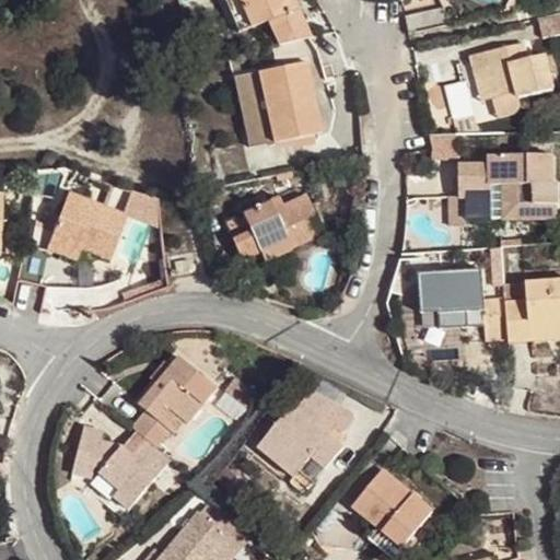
[(222,0),(237,34),(251,28),(237,0),(222,0)]
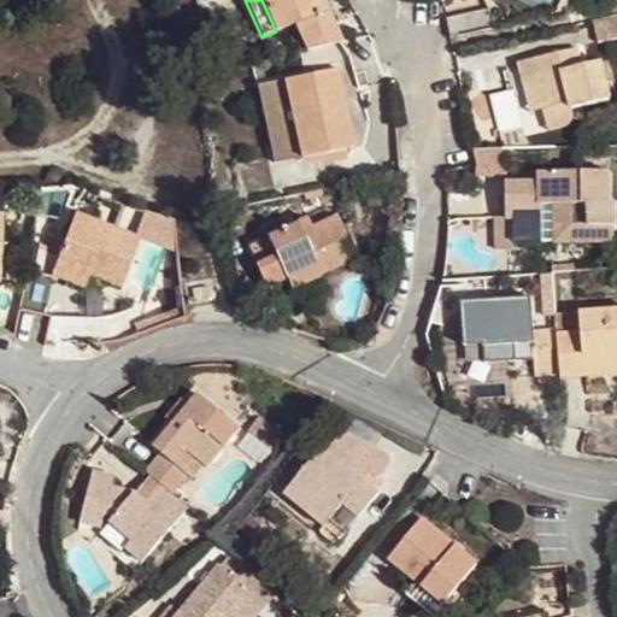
[(294,23),(305,48),(342,40),(325,0),(262,0),(276,31),(294,23)]
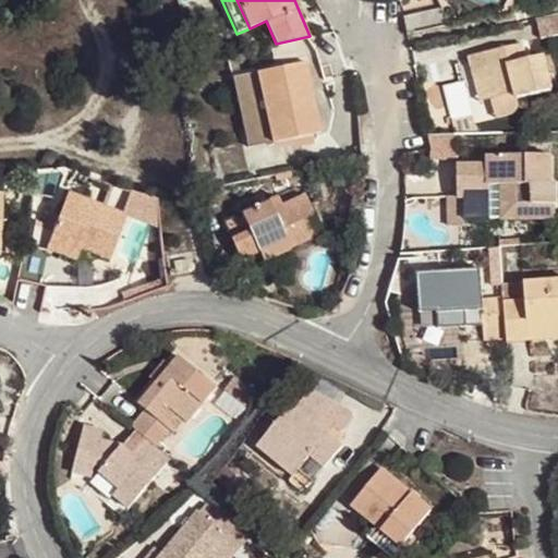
[(447,25),(444,7),(403,16),(408,35),(447,25)]
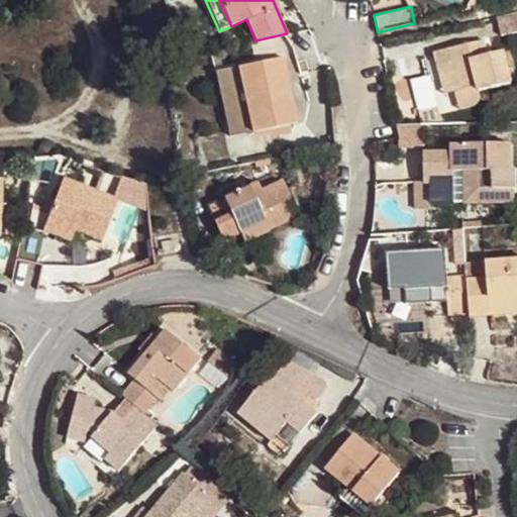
[(485,39),(476,41),(479,57),(489,55),(485,39)]
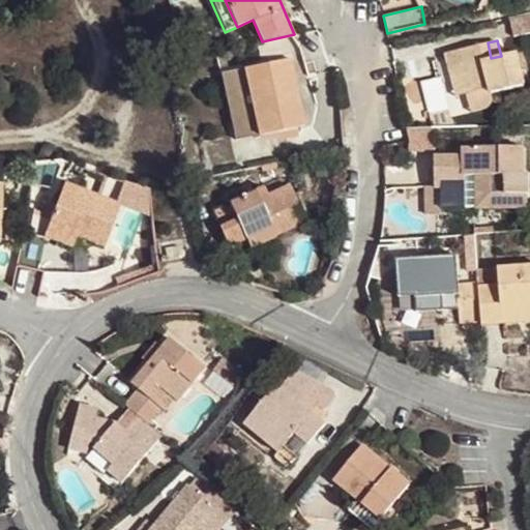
[(488,42),(444,54),(449,75),(458,72),(463,95),(489,89),(490,93),(524,85),(517,52),(501,56),(491,58),(488,42)]
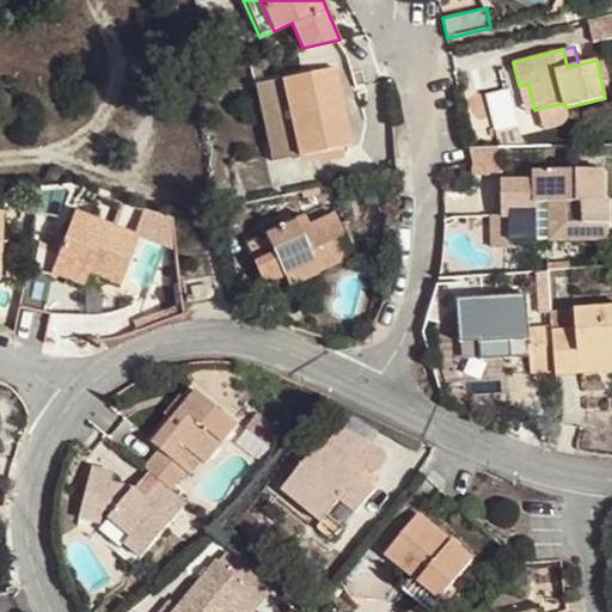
[(299,157),(353,145),(336,67),(283,78),(299,157)]
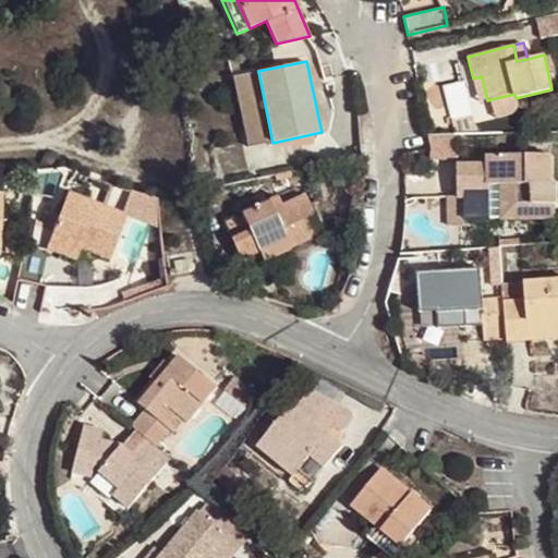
[(478,102),(487,100),(482,76),(473,79),(478,102)]
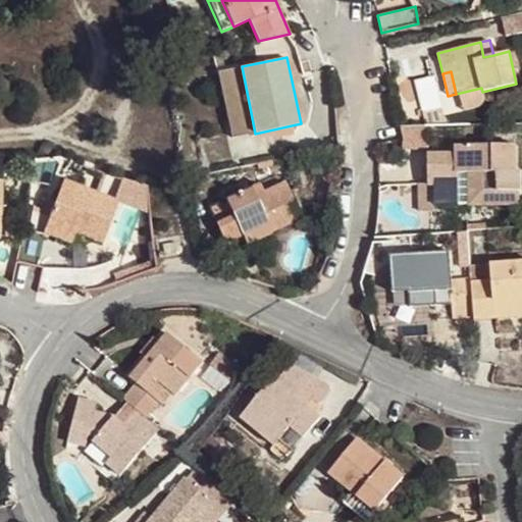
[(516,144),(457,145),(457,153),(428,153),(429,178),(458,178),(458,184),(434,184),(434,205),(520,204),(519,170),(516,170),(516,144)]
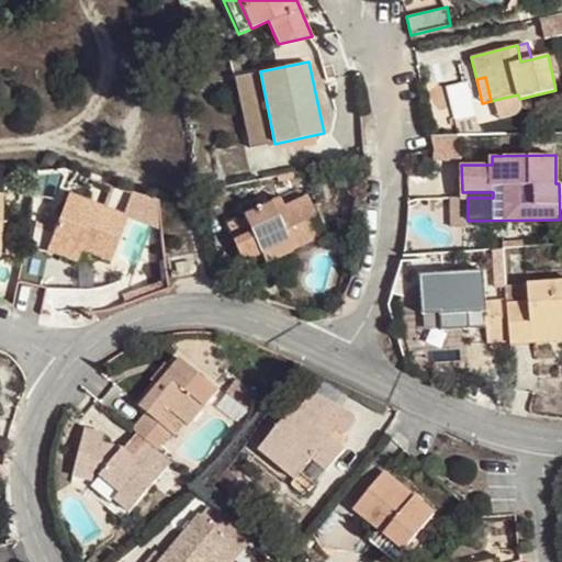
[(438,198),(457,198),(458,158),(439,157),(438,198)]
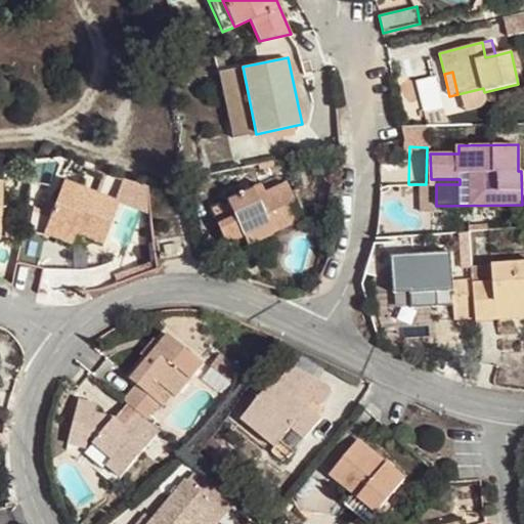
[(104,244),(121,202),(64,181),(49,222),(77,232),(104,244)]
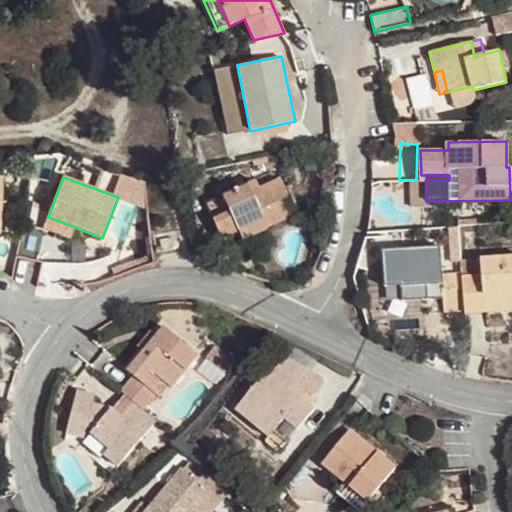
[(267,227),(297,213),(281,178),(261,187),(257,179),(222,196),(229,210),(213,218),(225,243),(232,244),(243,239),(239,231),(263,219),(267,227)]
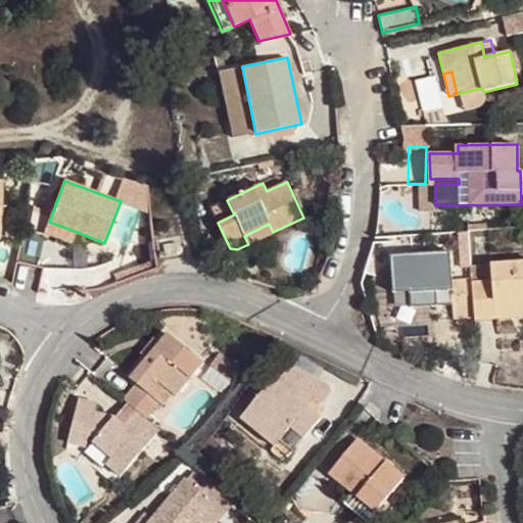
[(435,205),(435,184),(430,184),(422,184),(422,211),(435,211),(435,205)]
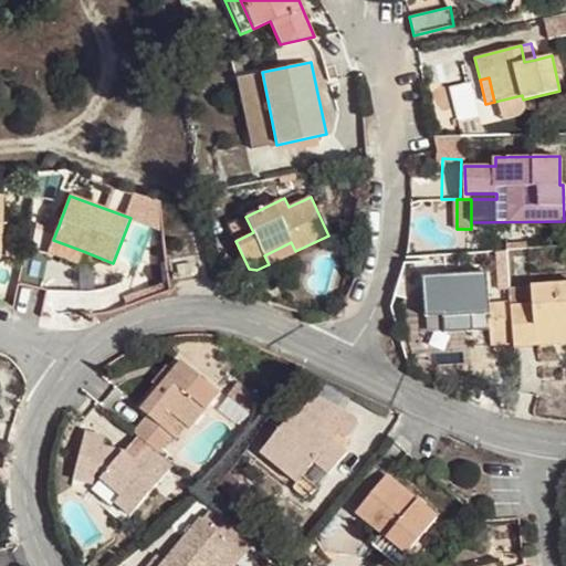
[(245,217),(228,224),(236,241),(253,232),(245,217)]
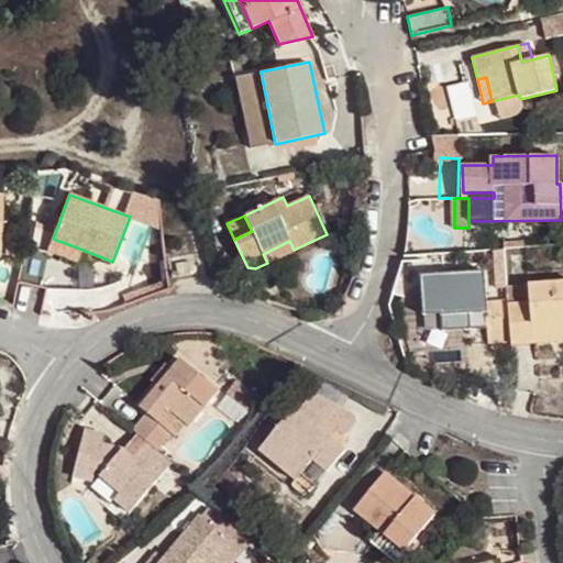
[(77,263),(83,250),(53,239),(47,252),(77,263)]
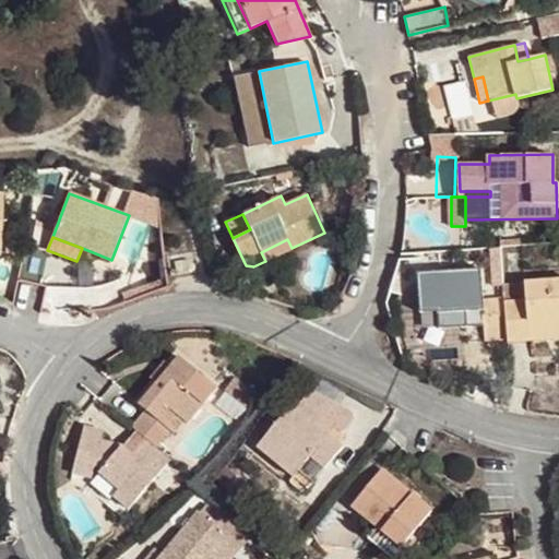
[(287,239),(261,252),(265,261),(292,248),(287,239)]
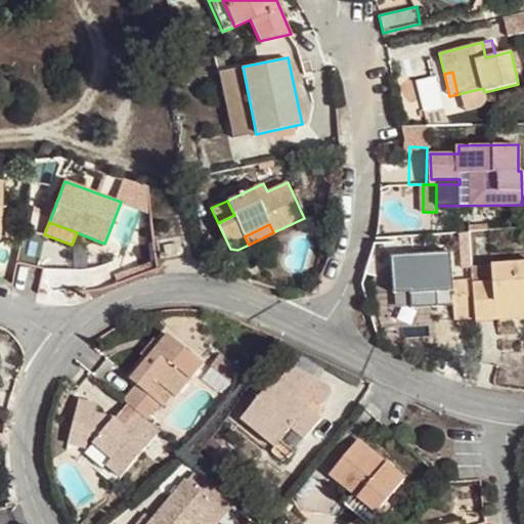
[(179,255),(176,243),(164,245),(166,258),(179,255)]
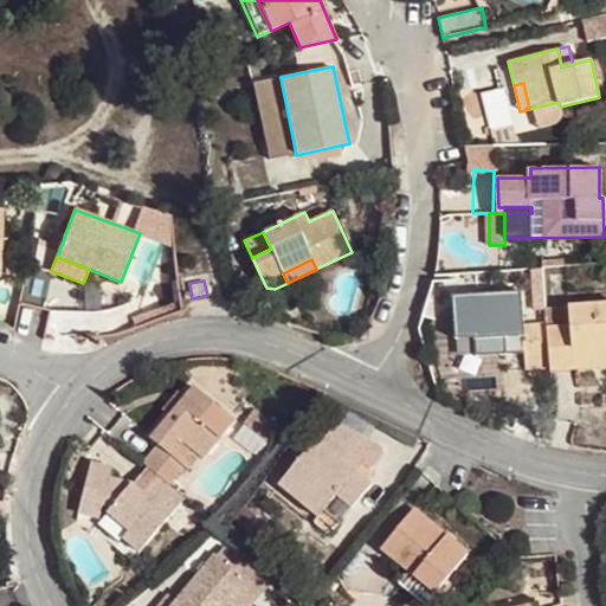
[(524,352),(526,371),(550,368),(547,328),(547,323),(524,324),(522,291),(453,296),(457,340),(476,337),(477,355),(507,353),(524,352)]
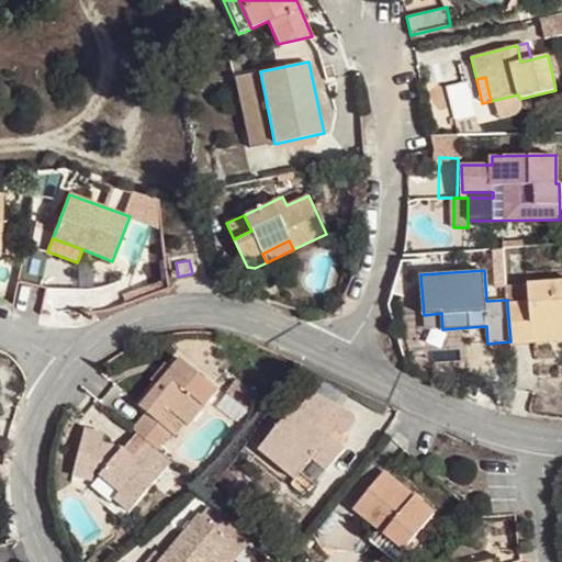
[(561,281),(528,284),(529,302),(507,304),(510,341),(510,345),(532,343),(530,316),(551,315),(551,324),(561,322),(561,281)]
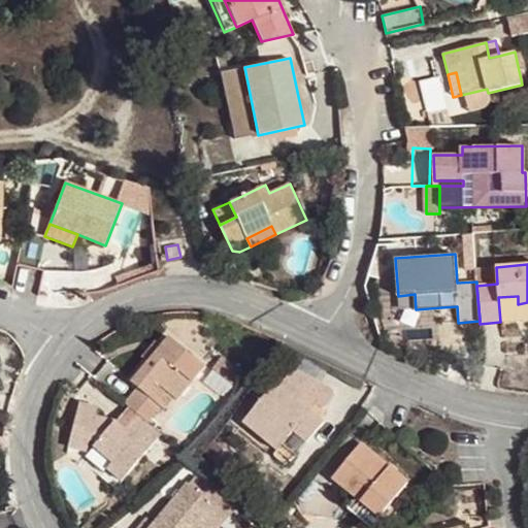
[(416,309),(415,294),(398,296),(399,310),(416,309)]
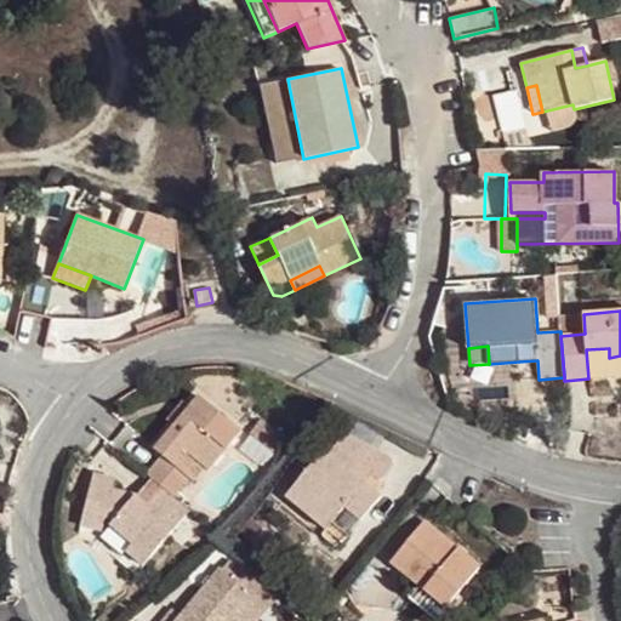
[(586,349),(588,379),(620,376),(620,355),(609,358),(609,348),(586,349)]
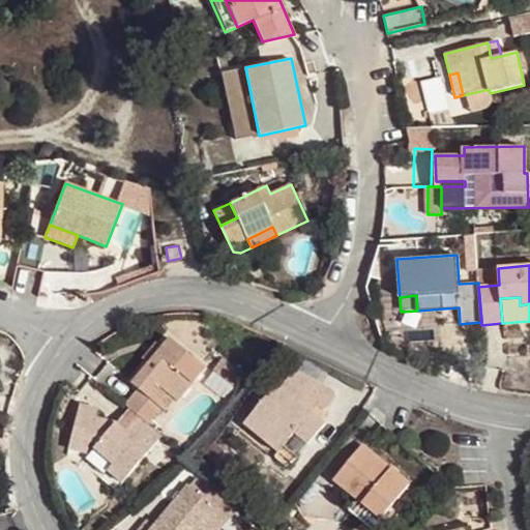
[(443,308),(417,311),(418,323),(443,322),(443,308)]
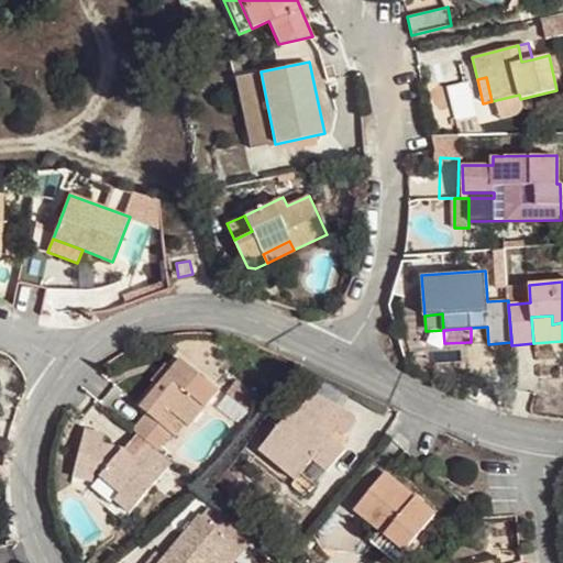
[(139,434),(158,450),(172,434),(167,431),(177,418),(188,427),(219,390),(181,360),(173,371),(159,387),(142,408),(148,414),(134,431),(139,434)]
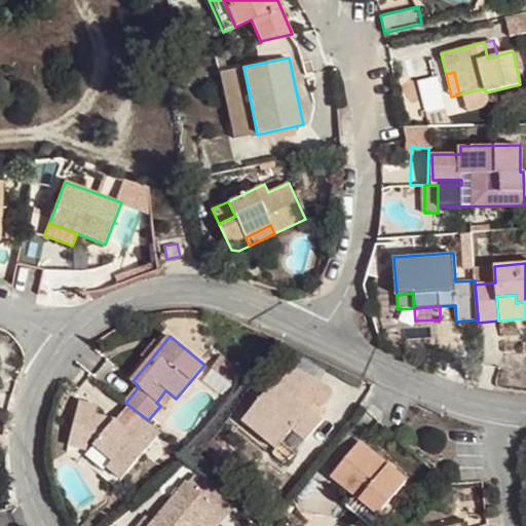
[(143,358),(149,362),(161,346),(156,341),(143,358)]
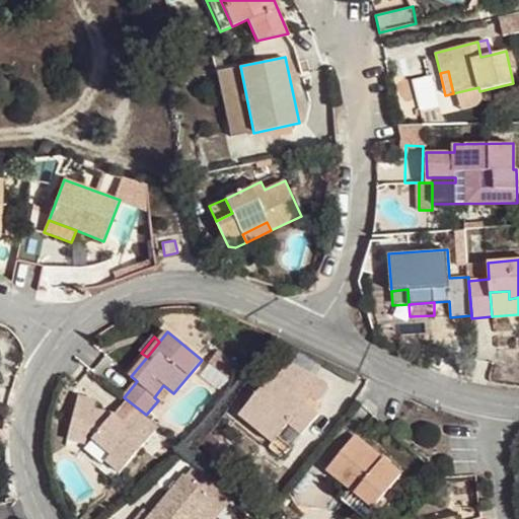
[(239,417),(272,443),(288,425),(301,435),(318,414),(306,402),(312,396),(316,398),(321,398),(327,385),(326,383),(289,363),(276,379),(273,376),(239,417)]
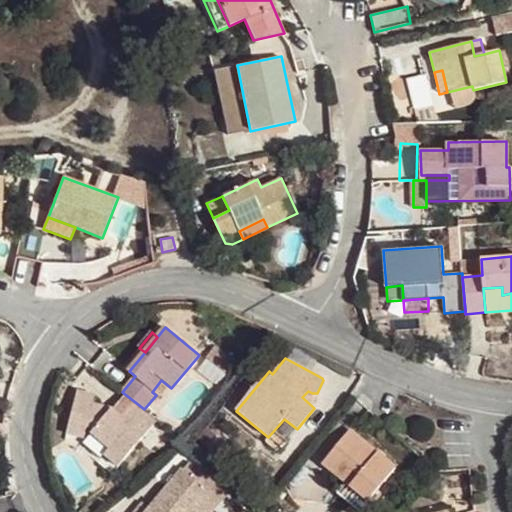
[(118,468),(157,420),(144,409),(126,395),(114,410),(113,409),(109,414),(103,412),(104,407),(93,404),(95,396),(77,392),(67,435),(85,439),(87,428),(95,430),(91,434),(109,450),(104,456),(118,468)]
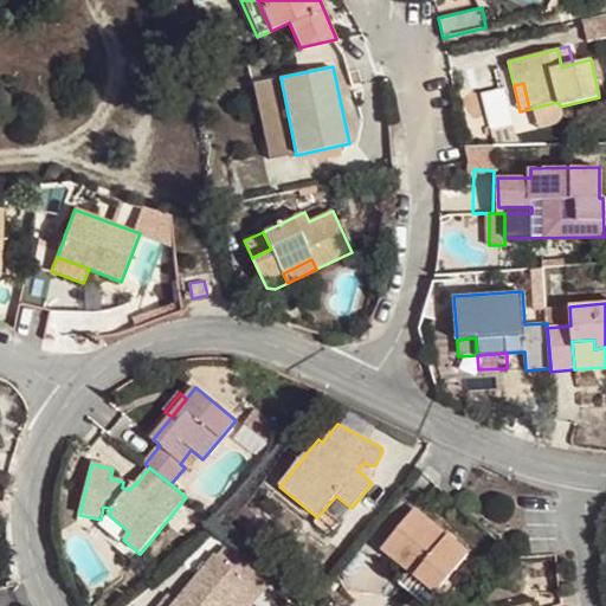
[(413,509),(381,550),(437,594),(469,553),(413,509)]
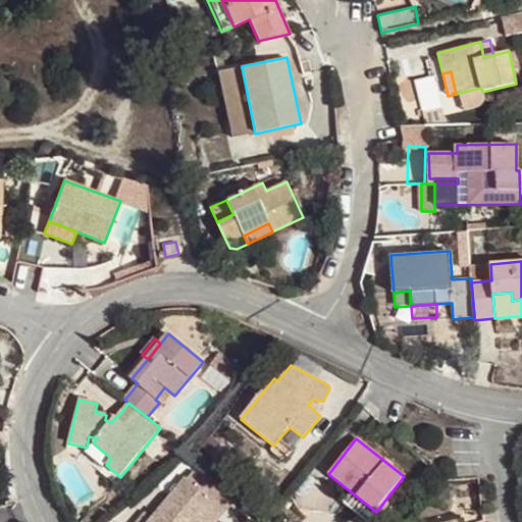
[(148,521),(198,521),(197,521),(214,501),(203,491),(207,485),(191,472),(187,478),(186,477),(148,521)]
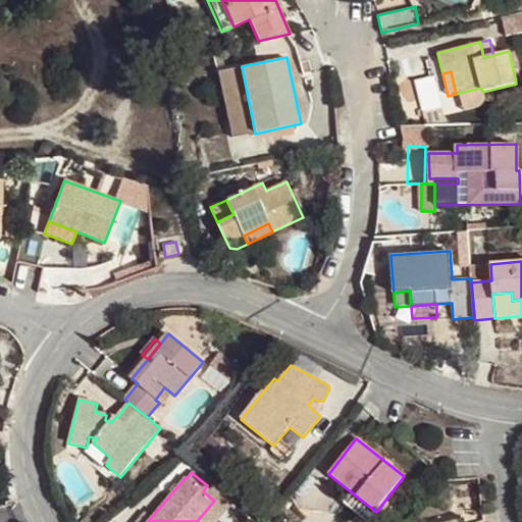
[(197,521),(198,521),(209,521),(226,502),(207,485),(203,491),(214,501),(197,521)]
